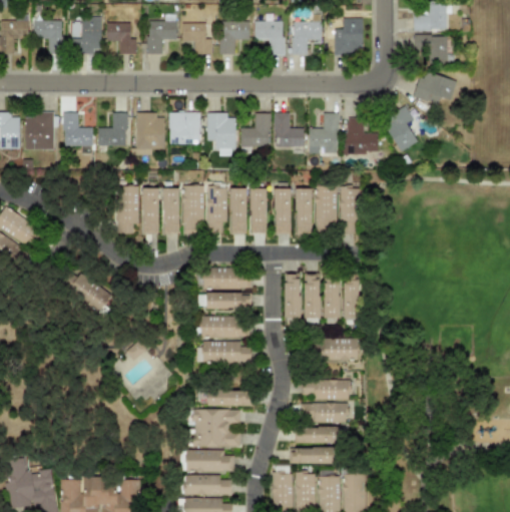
[(429,4),(429,15),(414,15),(414,30),(446,31),(447,5),(429,4)]
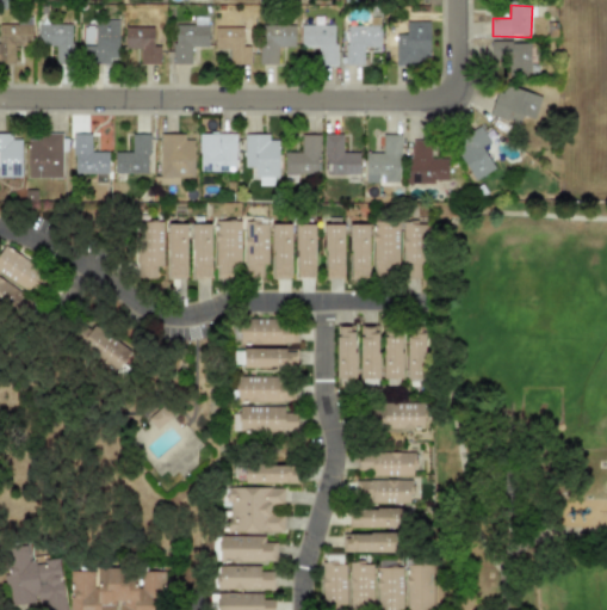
[(35,20),(20,20),(19,25),(0,25),(0,61),(17,62),(18,47),(33,48),(35,20)]
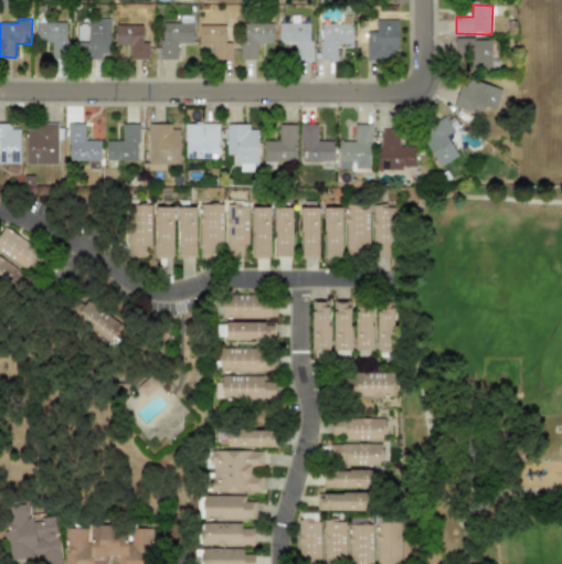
[(82,60),(113,59),(112,21),(80,22),(82,60)]
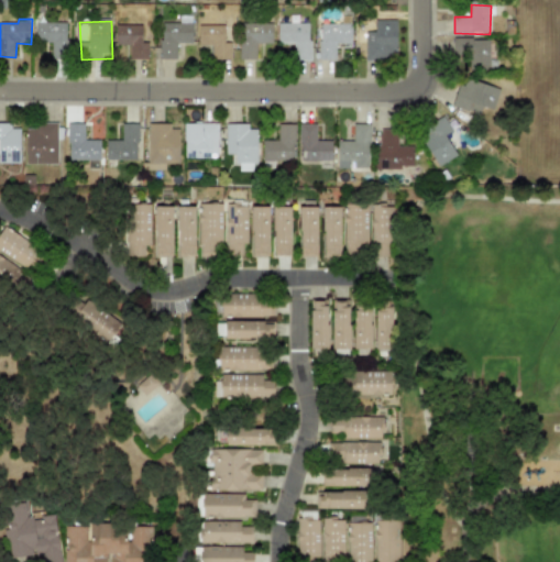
[(368,62),(390,61),(390,56),(398,56),(398,21),(377,21),(377,32),(368,33),(368,62)]
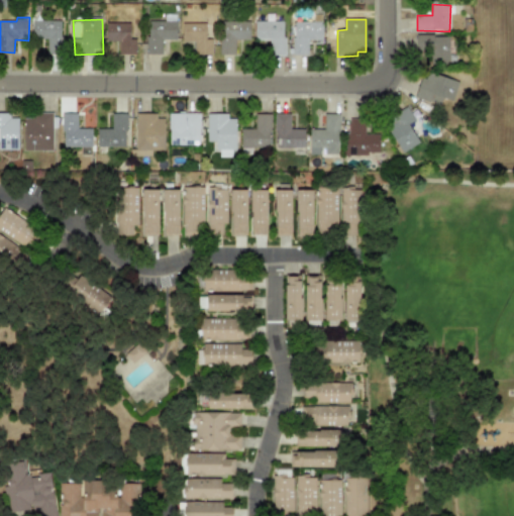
[(63,20),(34,21),(35,39),(48,39),(49,55),(64,54),(63,20)]
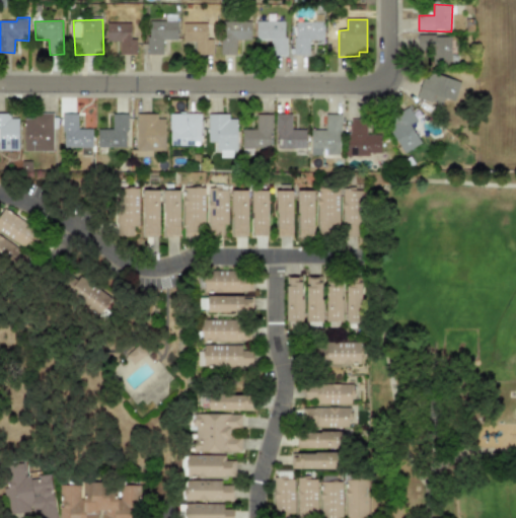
[(223,57),(238,57),(238,41),(252,41),(252,22),(224,21),(223,57)]
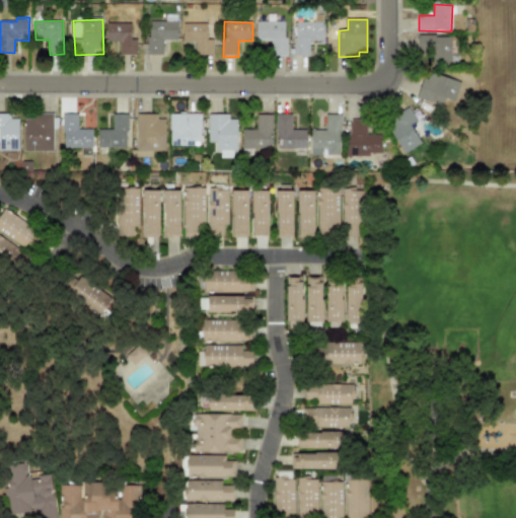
[(273,57),(288,56),(287,21),(258,22),(259,41),(273,41),(273,57)]
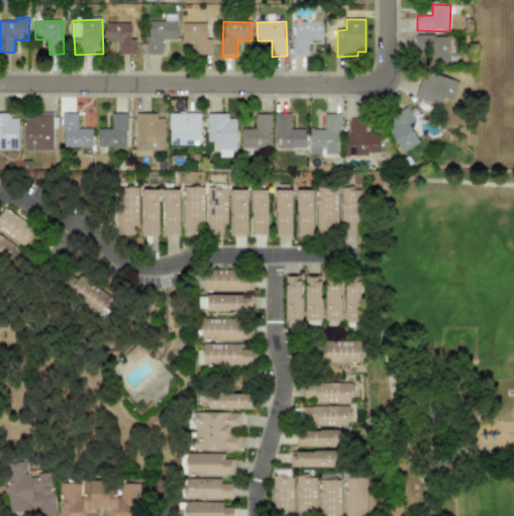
[(324,22),(295,21),(294,56),(310,56),(310,40),(324,41),(324,22)]
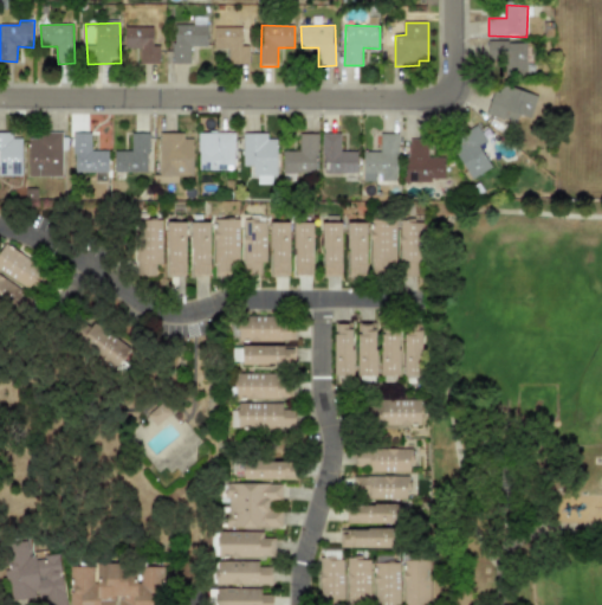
[(208,26),(173,26),(173,65),(193,64),(192,47),(209,47),(208,26)]
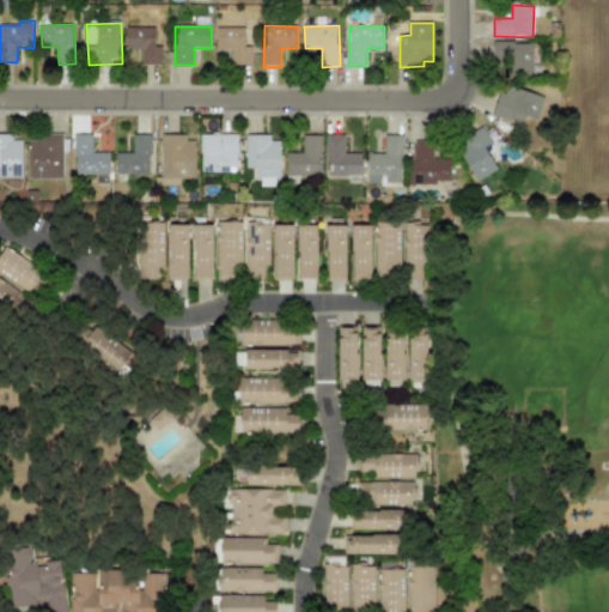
[(128,28),(128,50),(144,50),(144,66),(163,66),(164,47),(157,47),(157,29),(128,28)]
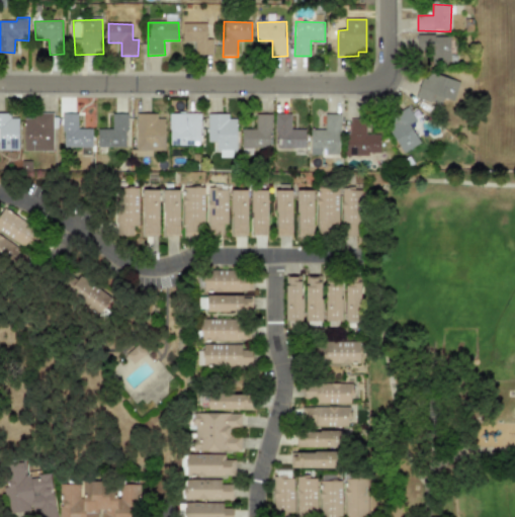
[(208,24),(184,23),(184,42),(196,42),(196,55),(215,55),(215,39),(208,39),(208,24)]
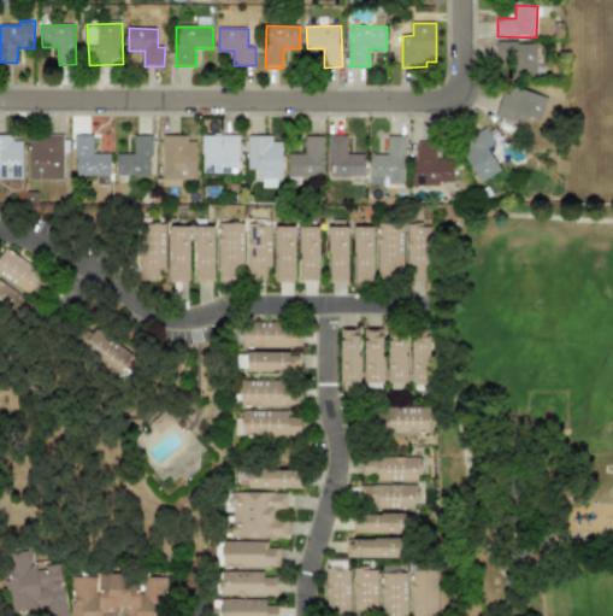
[(537,42),(499,44),(499,57),(508,57),(508,70),(517,69),(517,77),(546,77),(546,57),(537,58),(537,42)]
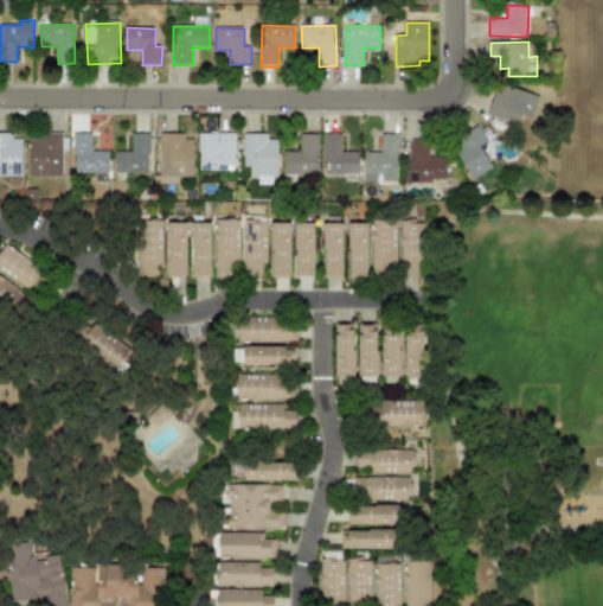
[(540,96),(500,83),(489,115),(519,125),(521,116),(533,120),(540,96)]
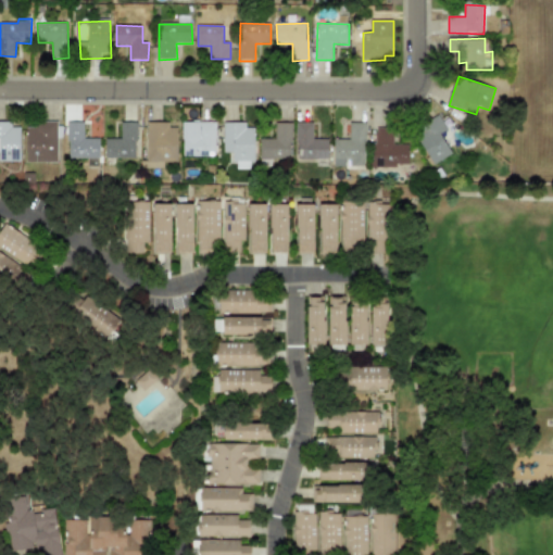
[(441,134),(448,130),(441,117),(415,133),(435,165),(453,154),(441,134)]
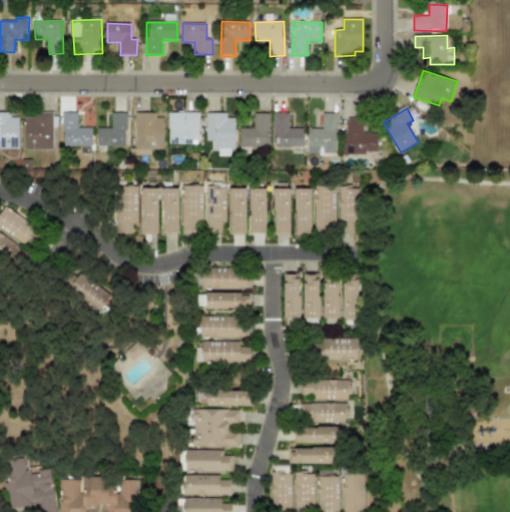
[(54,113),(33,112),(33,118),(26,118),(25,149),(54,150),(54,113)]
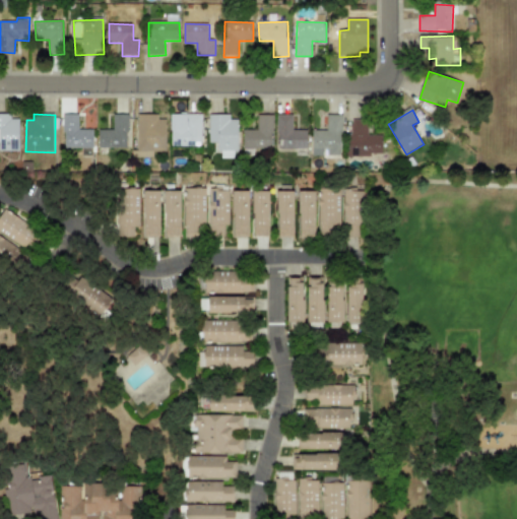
[(202,114),(172,114),(172,146),(203,145),(202,114)]
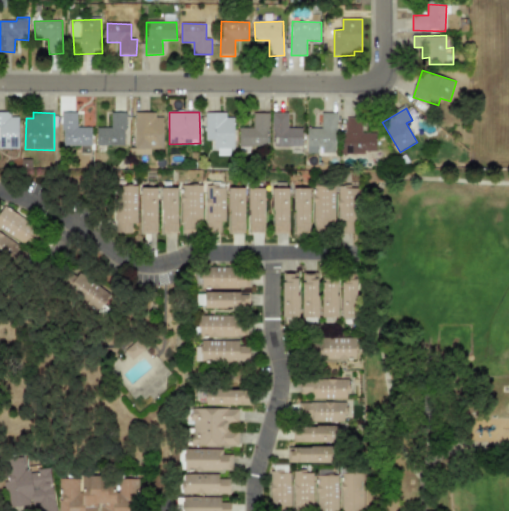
[(12,113),(0,113),(0,149),(20,149),(20,117),(12,117),(12,113)]
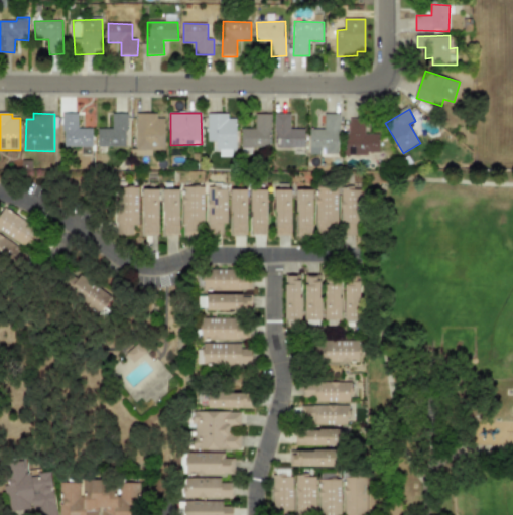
[(79,114),(63,114),(65,148),(94,147),(93,128),(80,129),(79,114)]
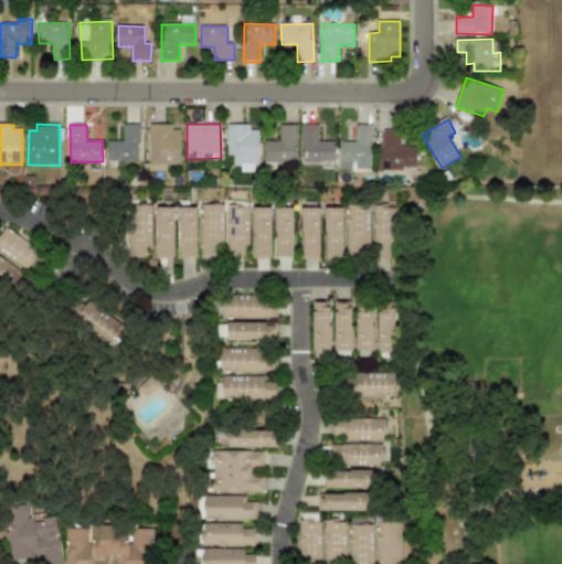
[(108,141),(108,161),(139,162),(140,125),(124,125),(124,141),(108,141)]
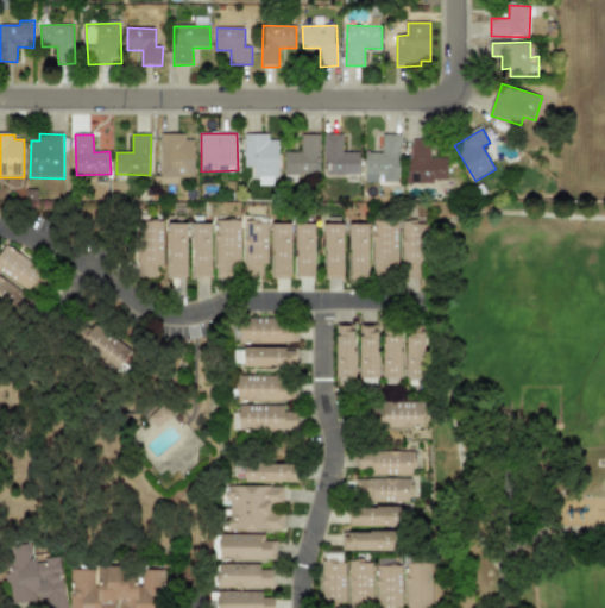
[(195,177),(195,140),(186,140),(186,135),(162,135),(162,177),(195,177)]
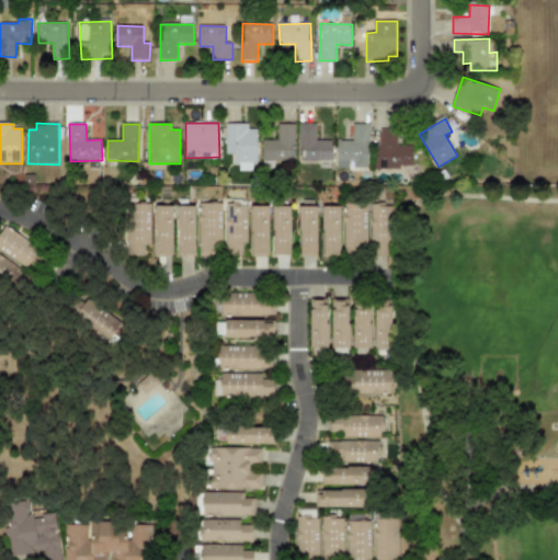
[(227,155),(238,155),(237,171),(257,171),(258,129),(249,129),(249,124),(227,124),(227,155)]
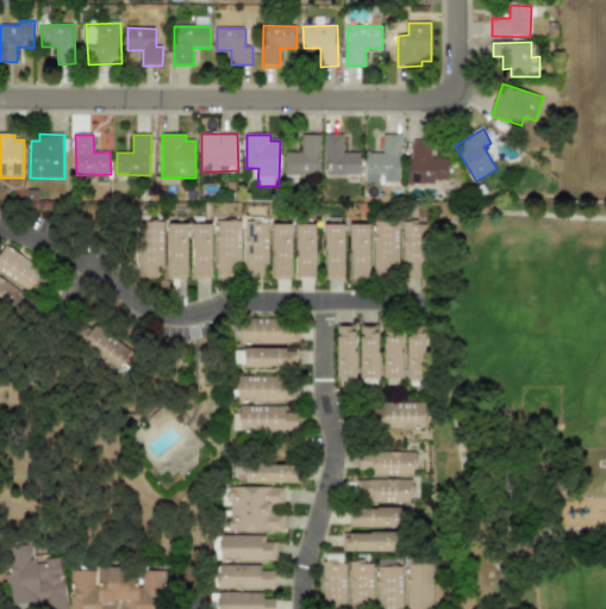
[(320,135),(303,136),(303,153),(286,153),(287,182),(299,182),(299,175),(322,174),(320,135)]
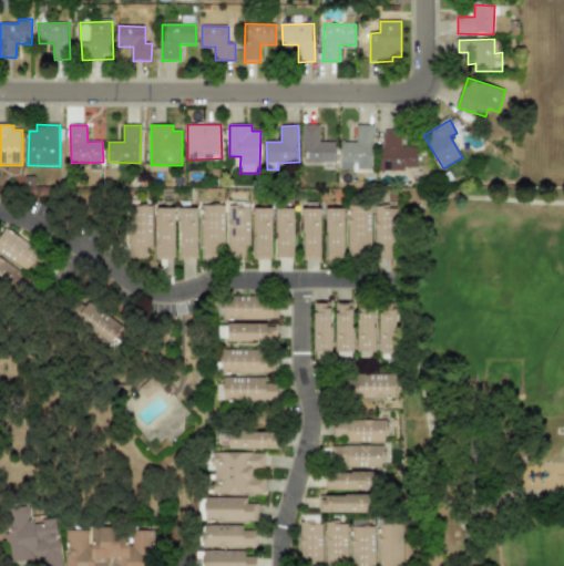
[(336,163),(336,142),(320,142),(320,125),(304,125),(303,163),(336,163)]
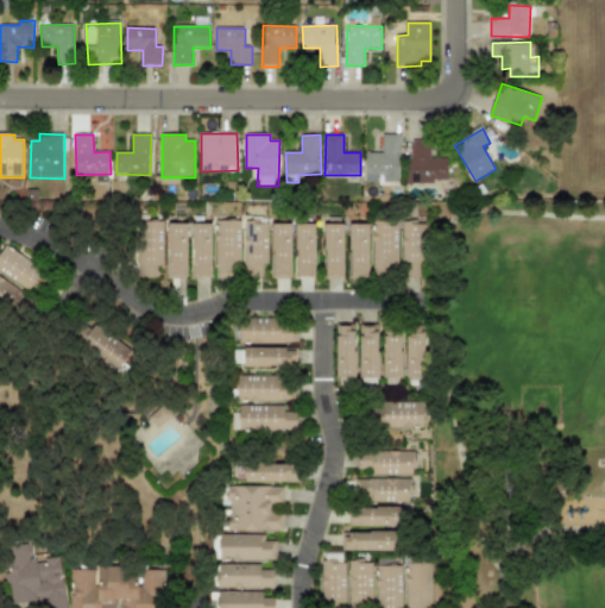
[(401,183),(401,136),(383,135),(383,154),(367,154),(366,182),(401,183)]
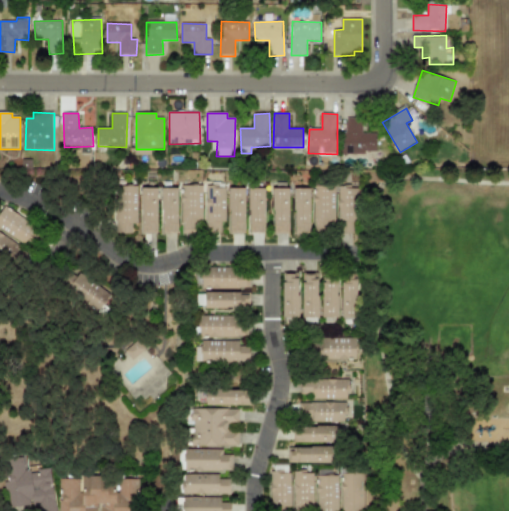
[(377,133),(363,133),(362,118),(345,118),(346,154),(377,153),(377,133)]
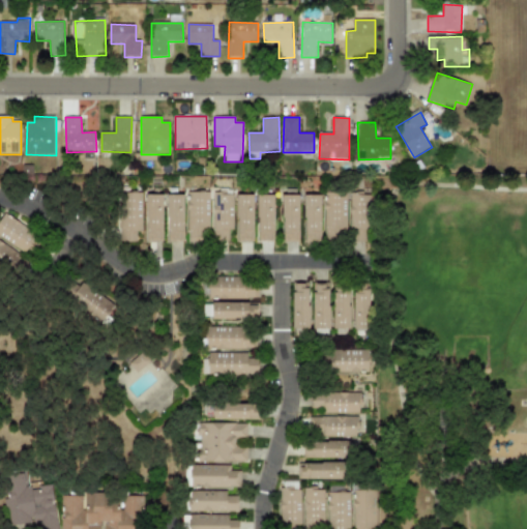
[(144,233),(145,194),(122,193),(121,232),(144,233)]
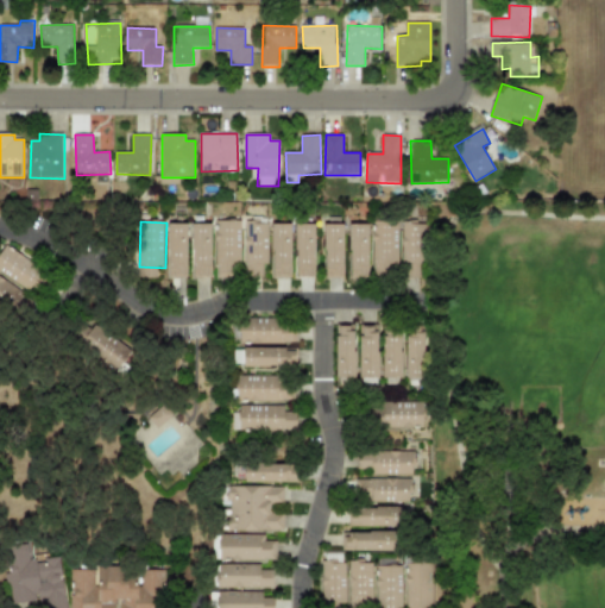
[(219,281),(241,280),(241,221),(218,221),(219,281)]
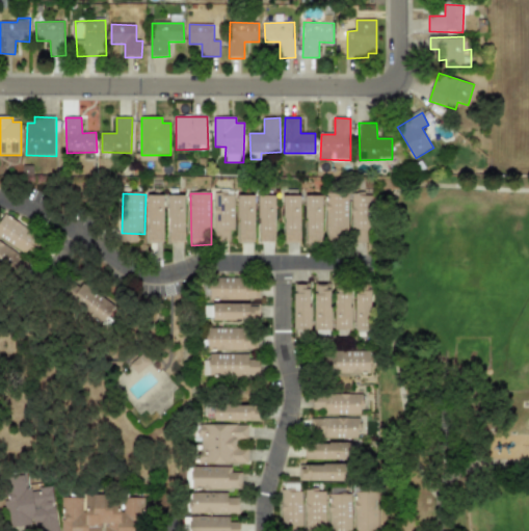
[(236,232),(236,194),(215,194),(216,242),(232,241),(232,232),(236,232)]
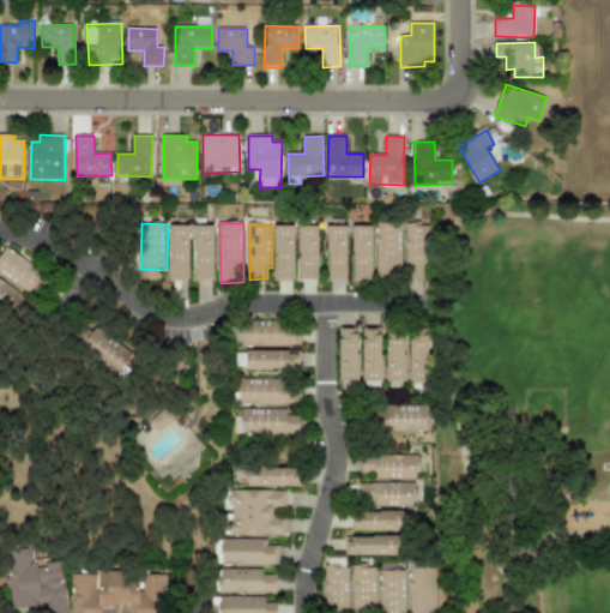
[(381,278),(404,278),(403,224),(380,224),(381,278)]
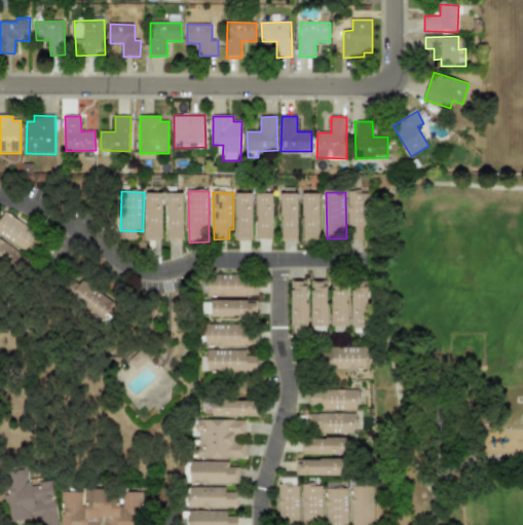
[(184,193),(167,194),(169,240),(185,240),(184,193)]
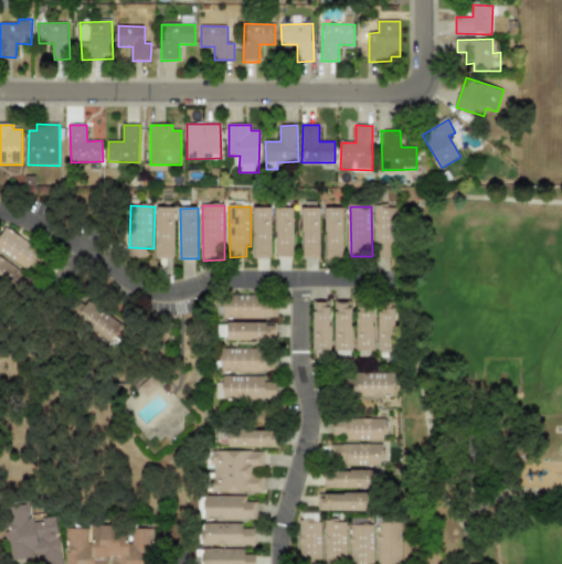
[(177,209),(159,209),(158,259),(176,259),(177,209)]
